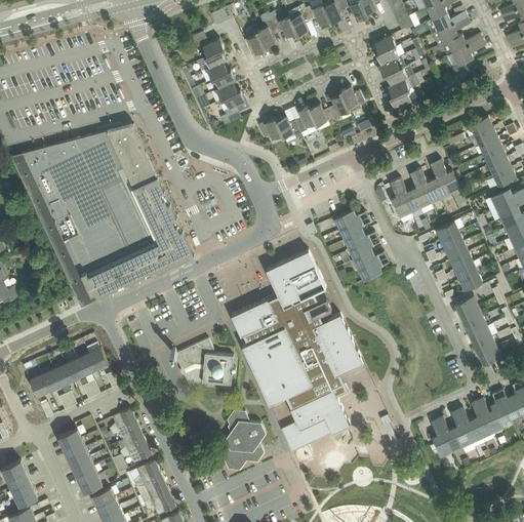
[(317,0),(309,4),(311,6),(306,8),(312,22),(316,19),(319,26),(329,22),(330,24),(332,23),(325,6),(325,5),(324,2),(322,3),(320,0),(317,0)]
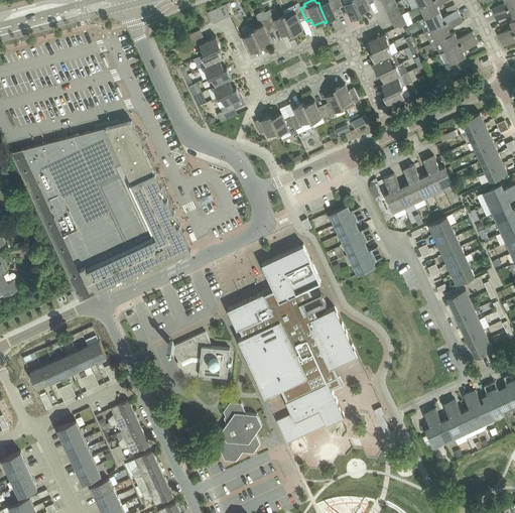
[(327,0),(328,2),(319,5),(319,6),(327,22),(336,18),(333,12),(340,9),(335,0),(327,0)]
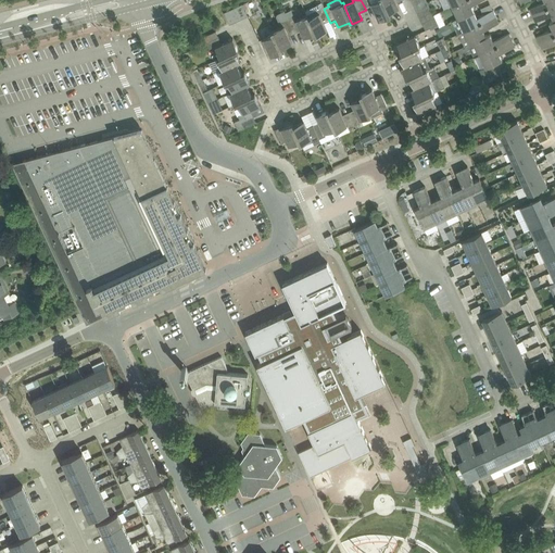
[(381,0),(361,0),(366,10),(370,8),(378,23),(390,17),(389,14),(388,14),(381,0)]
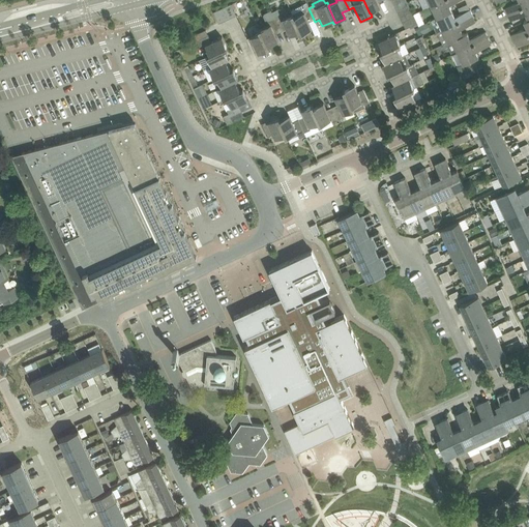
[(380,9),(377,2),(375,0),(363,0),(370,13),(371,13),(380,9)]
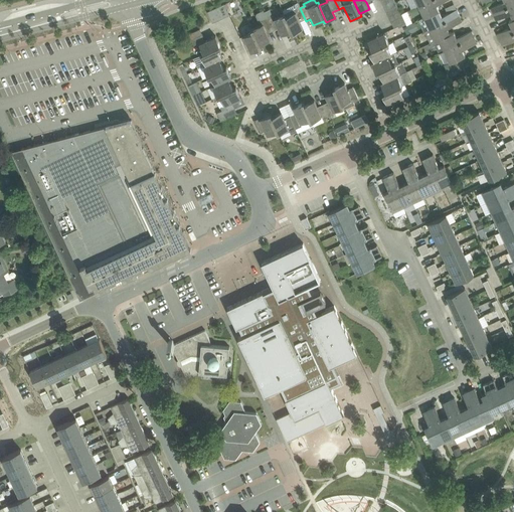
[(435,0),(418,8),(424,19),(439,13),(436,7),(451,0),(450,0),(435,0)]
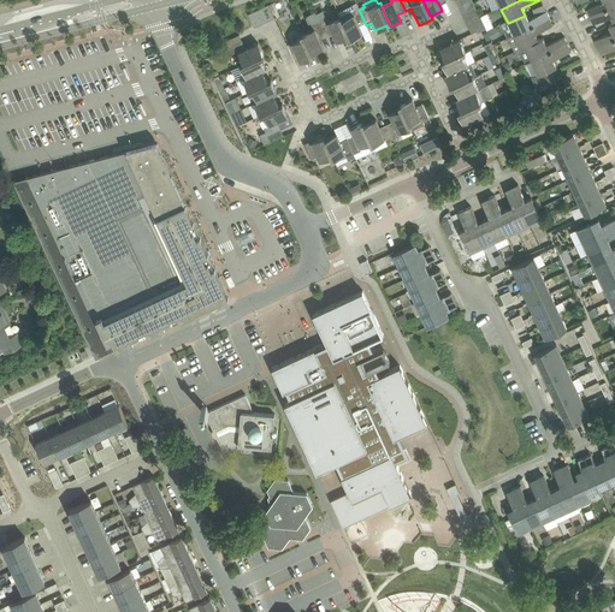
[(585,13),(589,21),(614,7),(614,0),(601,0),(603,5),(585,13)]
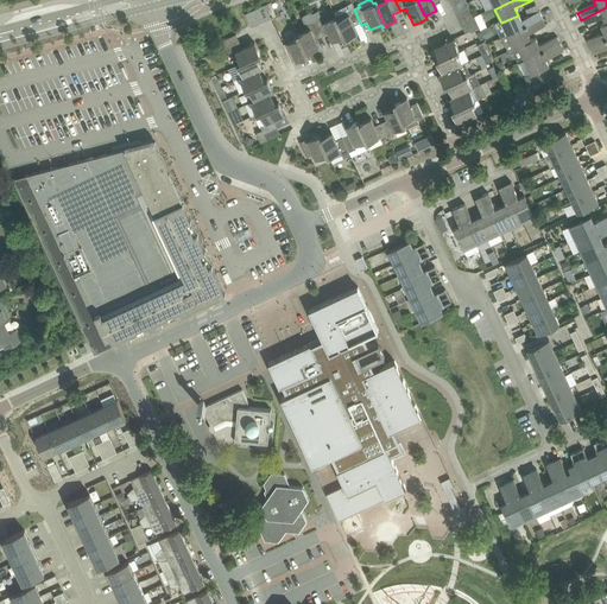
[(455,16),(468,10),(465,4),(453,10),(455,16)]
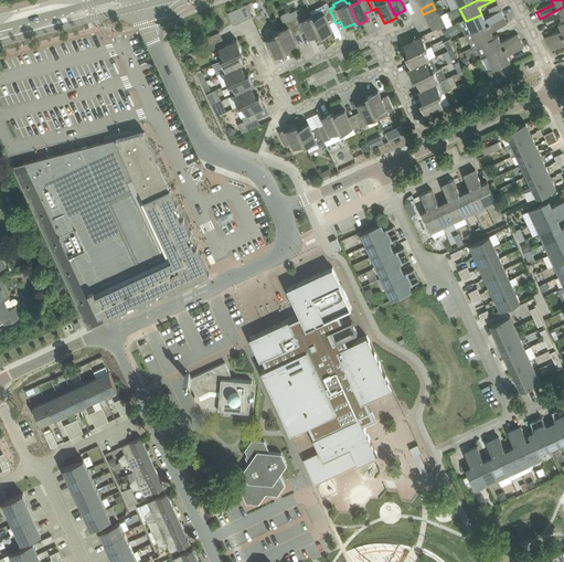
[(240,10),(245,22),(251,19),(245,7),(240,10)]
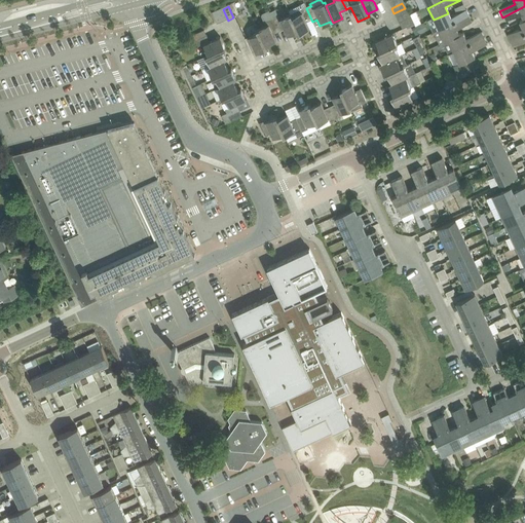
[(523,23),(524,21),(524,6),(502,17),(505,24),(520,16),(523,22),(523,23)]
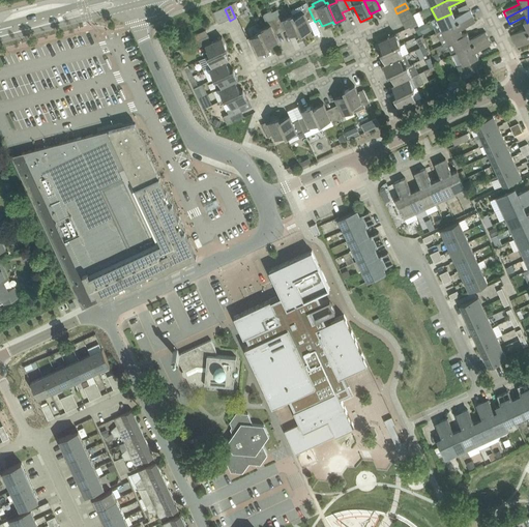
[(292,16),(301,35),(312,31),(309,25),(315,22),(309,8),(304,10),(302,7),(290,12),(292,17),(292,16)]
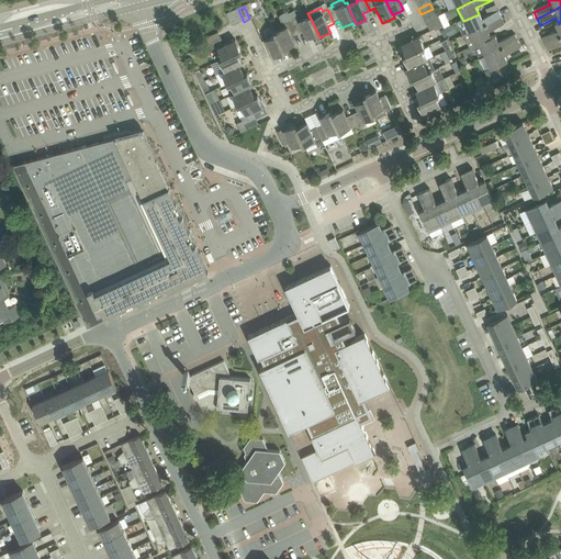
[(421,14),(423,20),(435,15),(434,13),(438,12),(437,10),(434,11),(433,9),(421,14)]
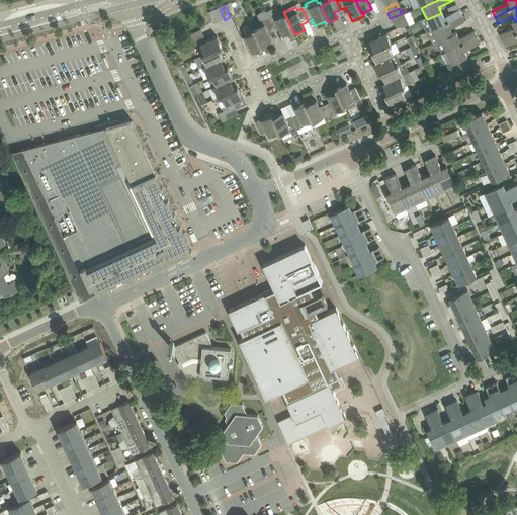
[(220,22),(225,20),(220,9),(214,11),(220,22)]
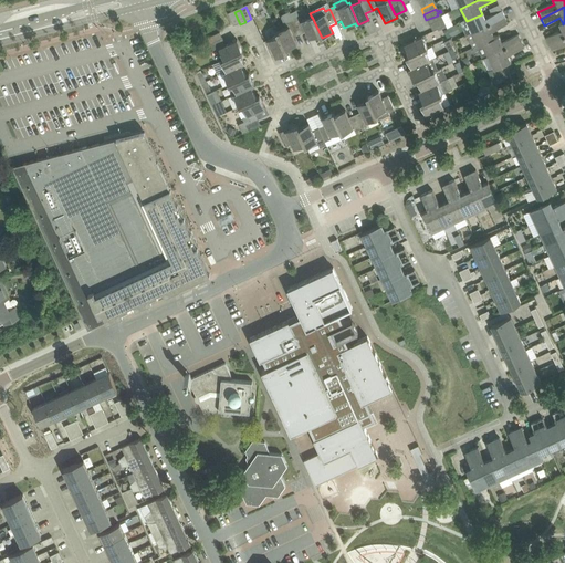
[(232,28),(240,24),(234,12),(227,16),(232,28)]
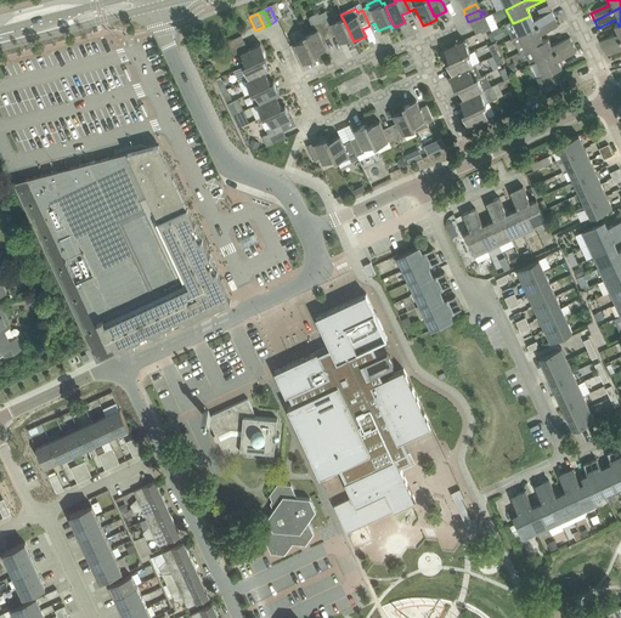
[(329,39),(320,17),(319,17),(317,15),(310,18),(308,22),(312,33),(305,37),(315,56),(326,51),(322,43),(329,39)]
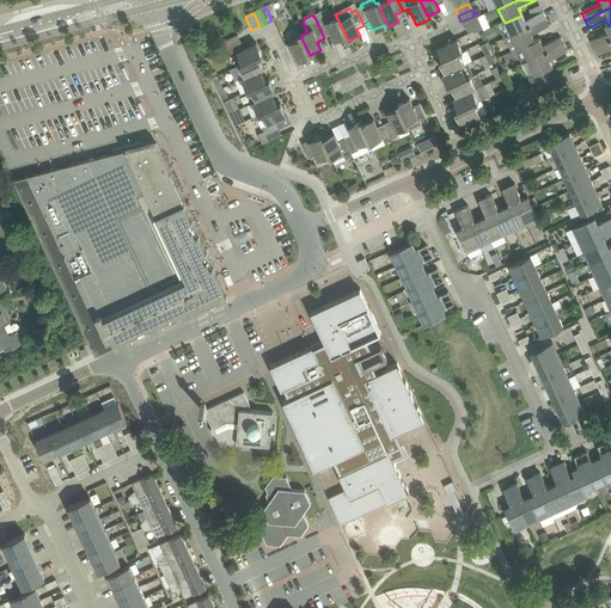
[(348,41),(337,18),(337,19),(325,24),(324,20),(323,20),(319,14),(315,17),(324,38),(330,36),(334,44),(344,38),(346,42),(348,41)]
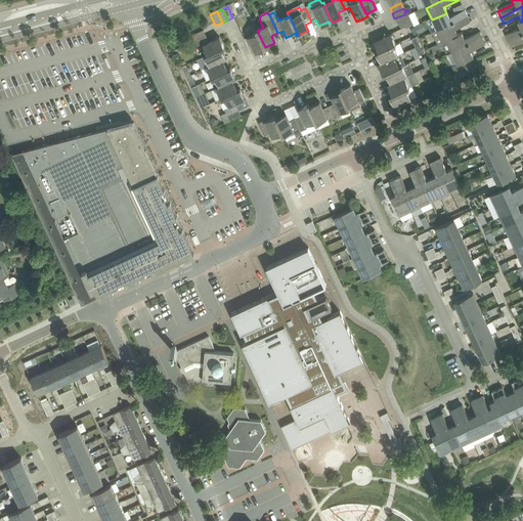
[(467,17),(464,12),(448,19),(446,13),(432,19),(437,32),(467,17)]
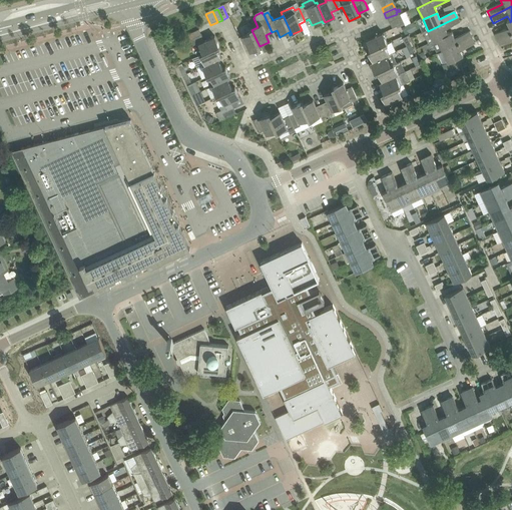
[(389,24),(400,19),(397,14),(386,18),(389,24)]
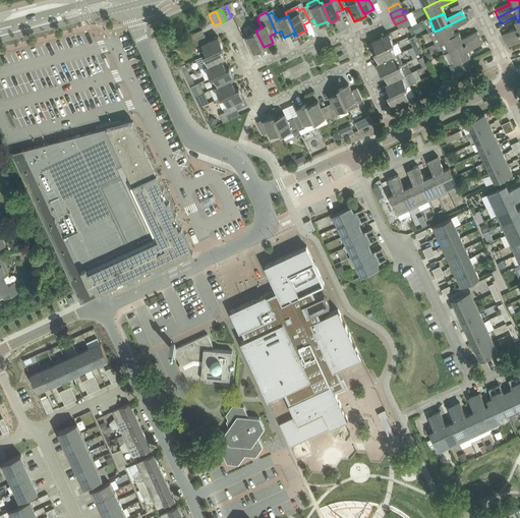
[(438,45),(444,42),(455,37),(452,31),(467,23),(464,17),(435,32),(428,35),(435,46),(438,45)]
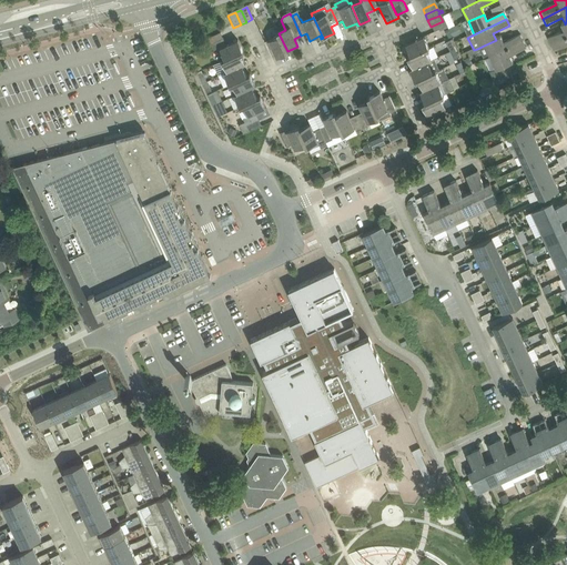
[(443,21),(431,27),(434,33),(446,28),(443,21)]
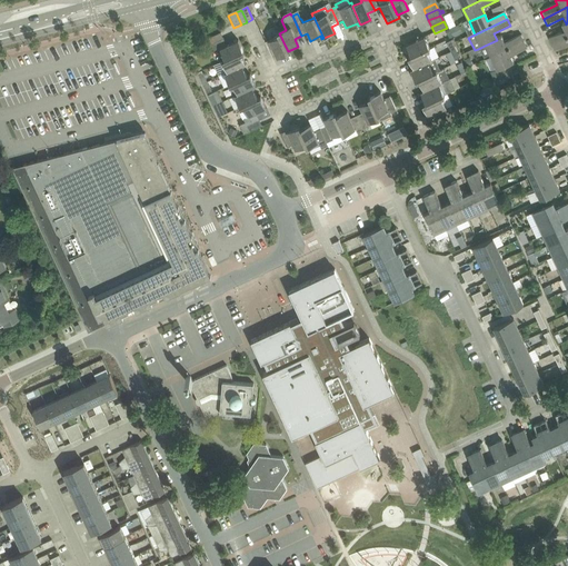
[(567,38),(567,22),(566,25),(566,23),(561,26),(565,32),(548,40),(551,47),(567,38)]
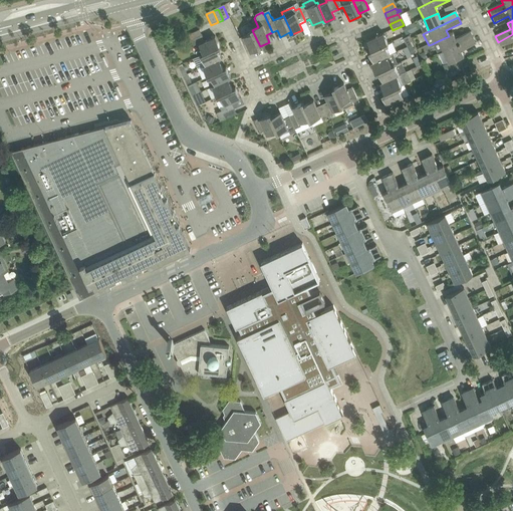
[(410,35),(418,31),(414,24),(406,28),(410,35)]
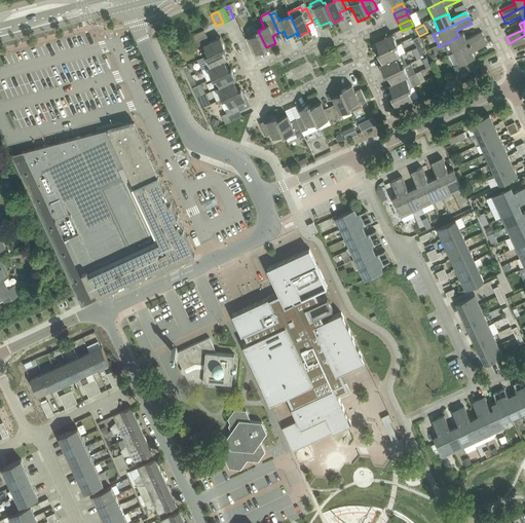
[(267,50),(266,47),(258,31),(257,31),(259,35),(248,39),(256,55),(267,50)]
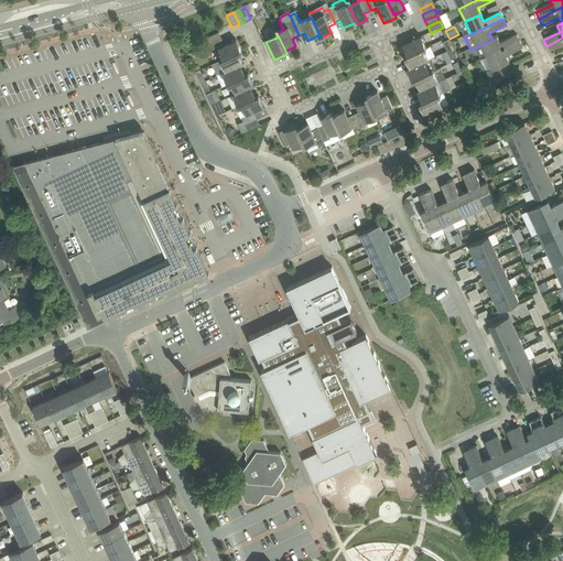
[(218,34),(209,39),(206,40),(209,46),(222,40),(218,34)]
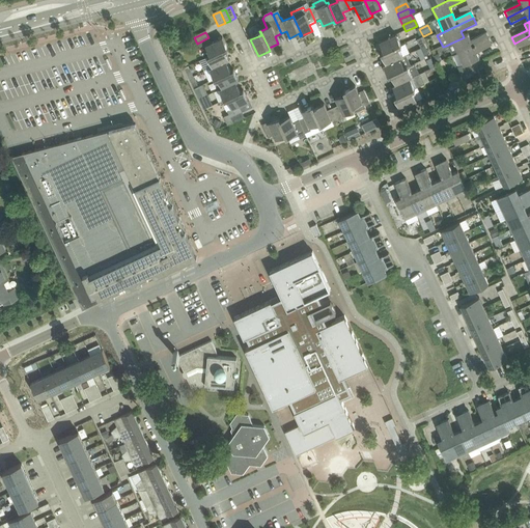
[(452,43),(457,55),(489,40),(485,34),(470,42),(468,35),(464,37),(452,43)]
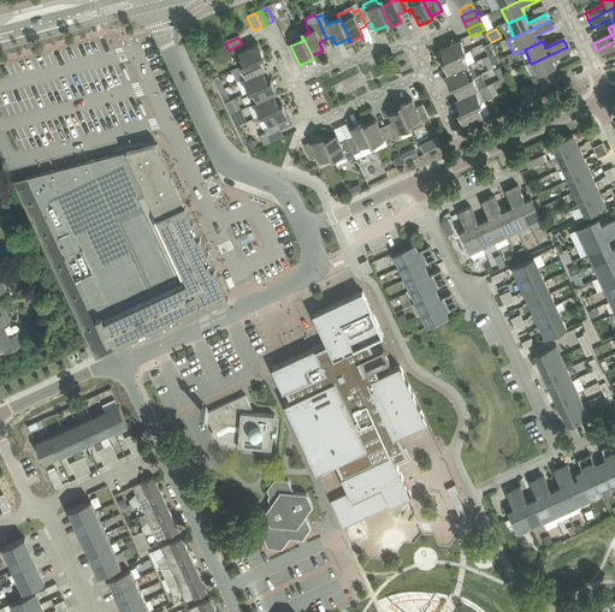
[(614,41),(597,51),(599,58),(614,49),(614,41)]
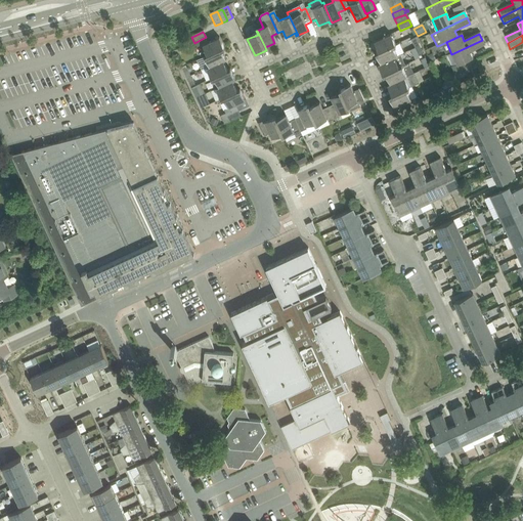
[(374,43),(379,52),(379,53),(395,46),(390,36),(374,43)]
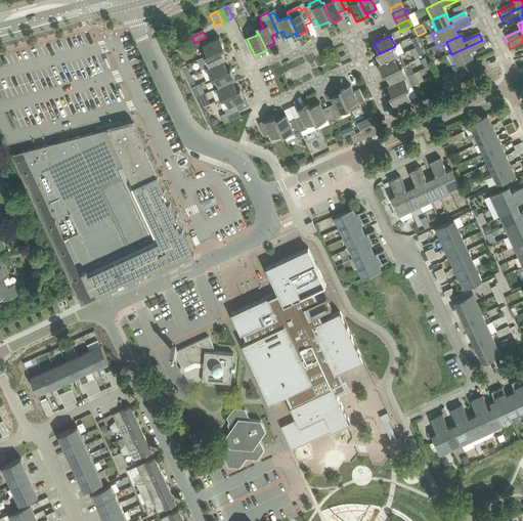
[(209,54),(206,56),(204,57),(204,58),(223,49),(219,39),(209,44),(206,37),(194,43),(197,49),(205,45),(209,54)]
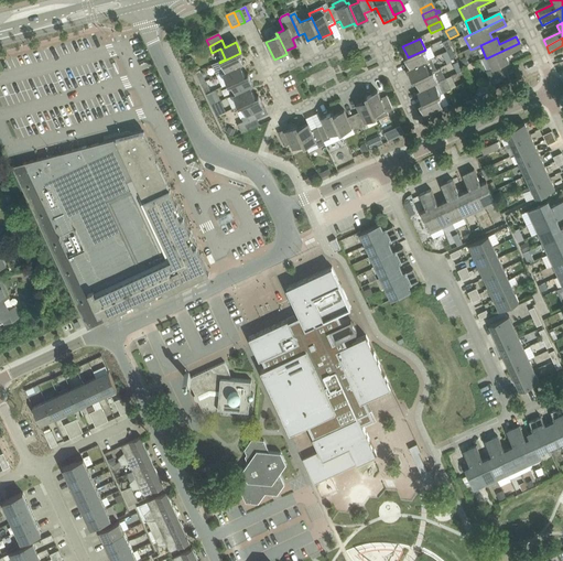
[(446,53),(451,51),(446,42),(442,44),(446,53)]
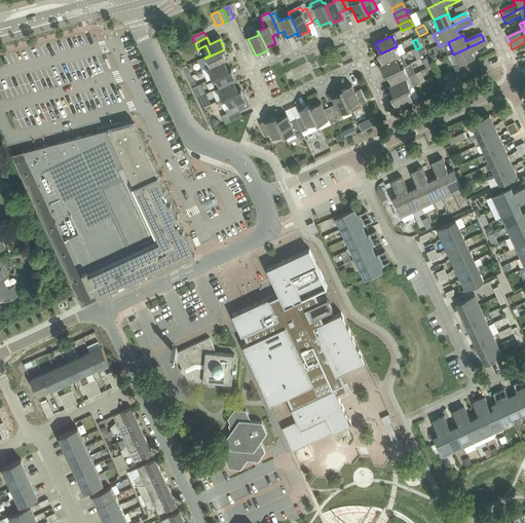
[(484,40),(453,54),(459,67),(475,60),(472,53),(487,46),(484,40)]
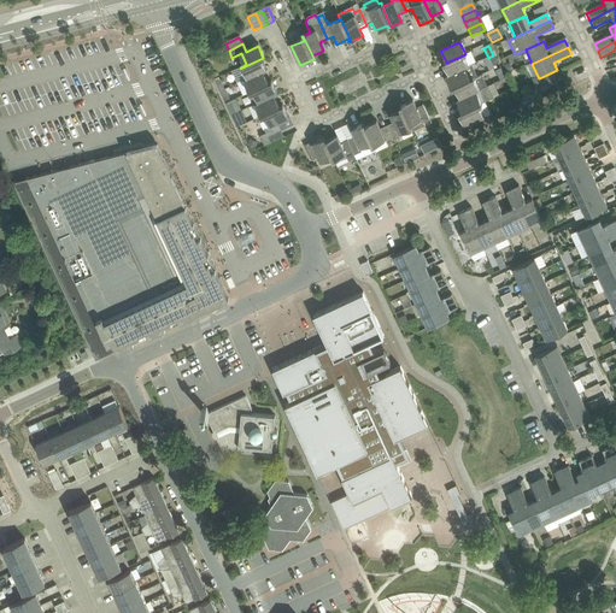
[(465,54),(446,63),(446,62),(443,64),(449,76),(445,78),(465,69),(469,68),(464,57),(465,56),(465,54)]
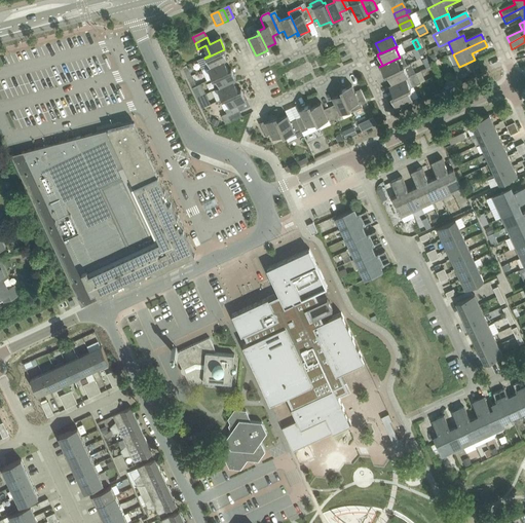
[(419,59),(421,58),(424,57),(420,47),(416,49),(419,59)]
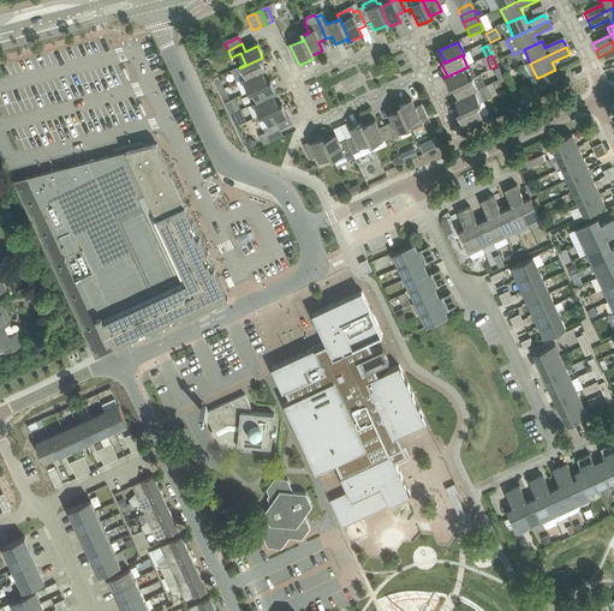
[(239,69),(245,81),(249,79),(262,73),(264,72),(260,60),(263,59),(262,58),(239,69)]
